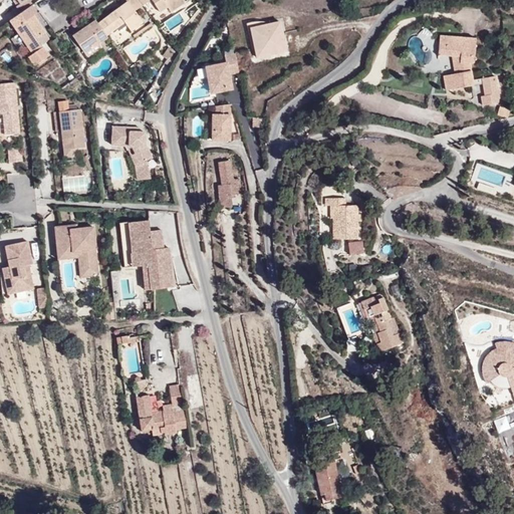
[(18,4),(22,10),(34,2),(32,0),(23,0),(21,2),(18,4)]
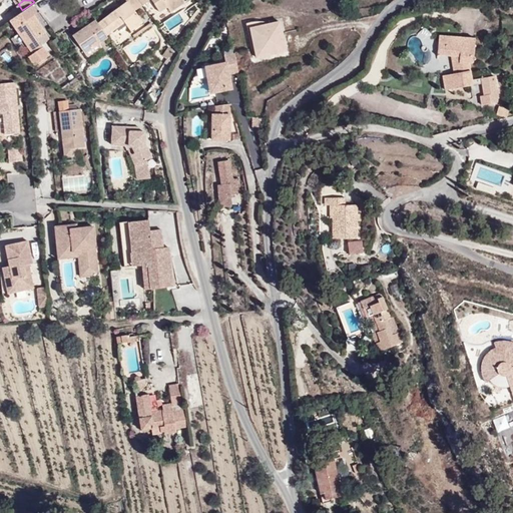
[(123,8),(130,3),(127,0),(125,0),(120,4),(123,8)]
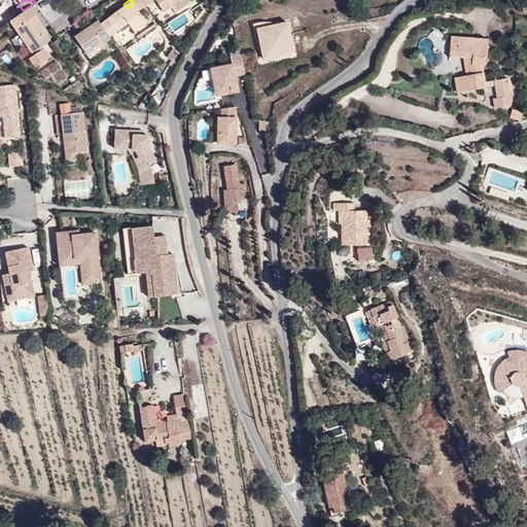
[(148,3),(146,0),(131,0),(134,3),(139,9),(148,3)]
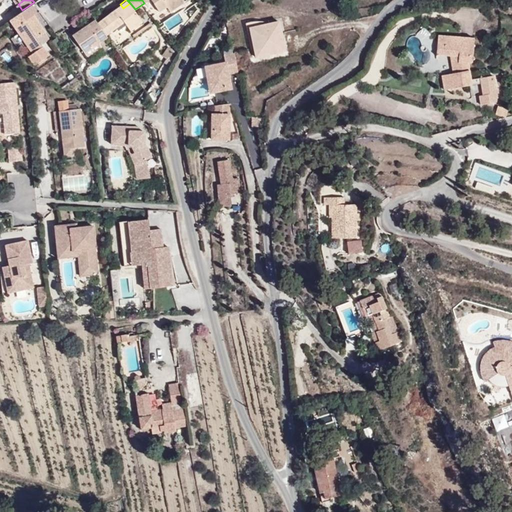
[(129,29),(143,19),(135,9),(130,3),(123,8),(120,4),(97,19),(108,34),(124,23),(129,29)]
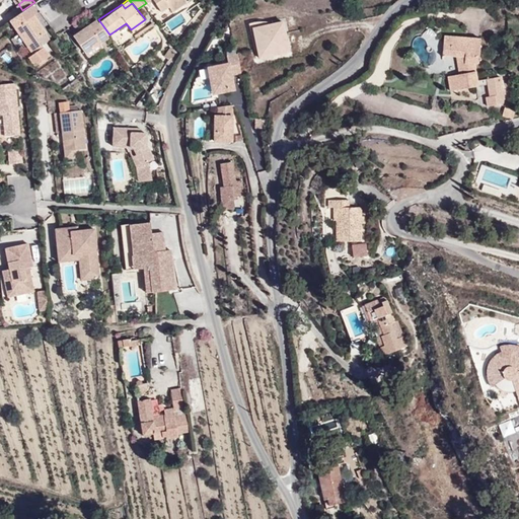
[(10,18),(19,31),(24,28),(31,40),(27,43),(33,52),(28,55),(35,65),(38,63),(40,66),(50,58),(49,56),(51,54),(39,36),(47,30),(34,13),(38,11),(31,4),(10,18)]
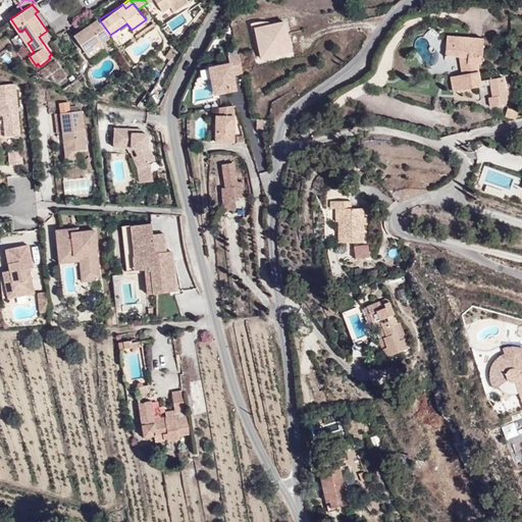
[(187,4),(179,9),(181,13),(190,8),(187,4)]
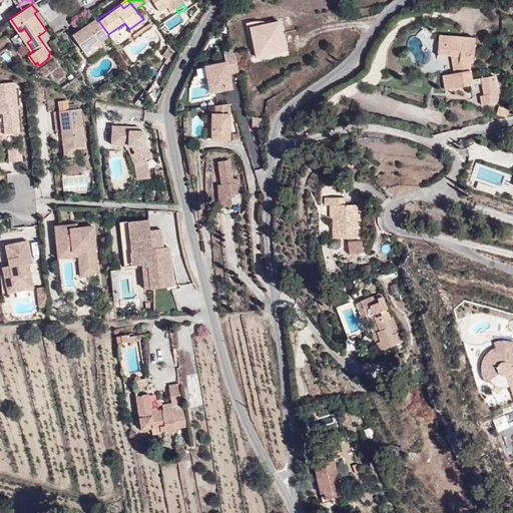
[(109,37),(97,18),(72,35),(86,54),(100,43),(109,37)]
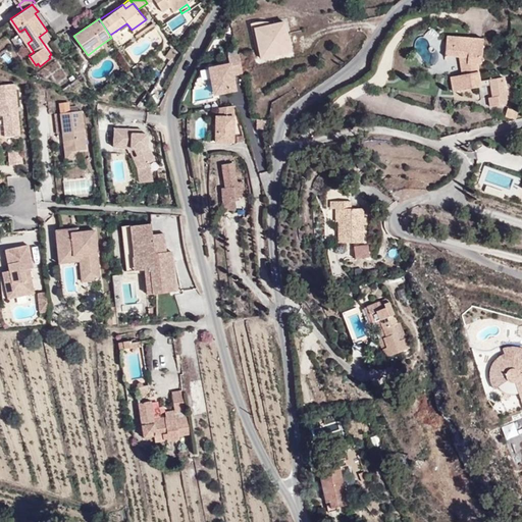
[(284,24),(254,31),(260,61),(291,55),(284,24)]
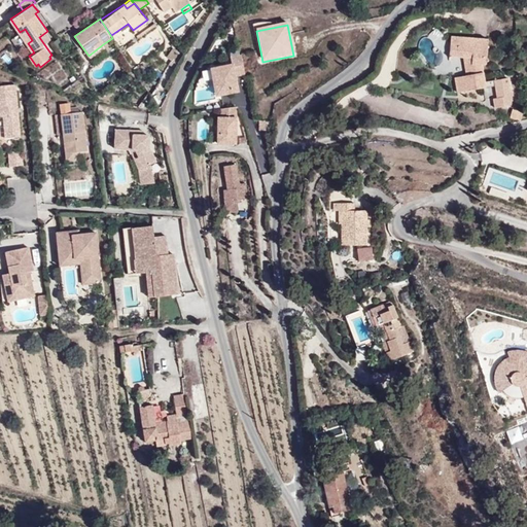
[(25,29),(20,32),(28,43),(32,40),(25,29)]
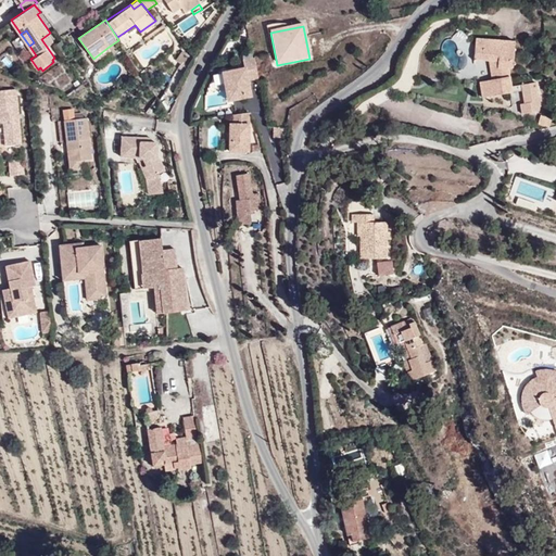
[(514,68),(516,41),(478,38),(477,58),(493,58),(495,72),(492,73),(491,75),(492,81),(481,83),(483,95),(514,90),(513,85),(510,70),(514,68)]
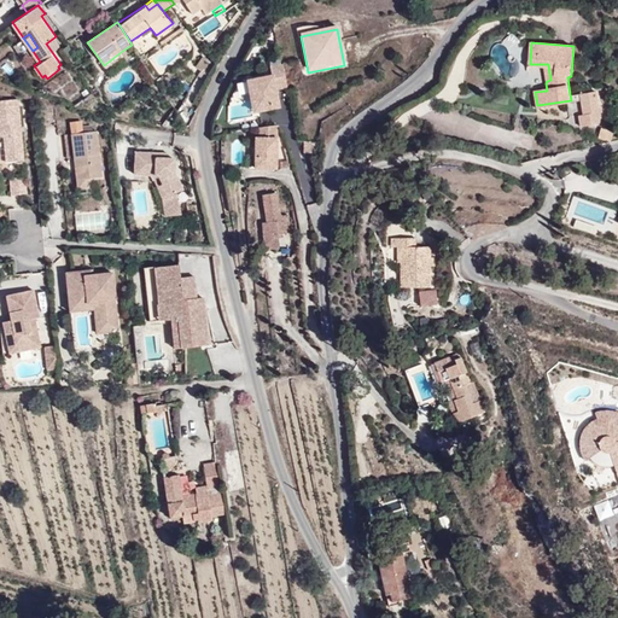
[(109,70),(126,58),(121,52),(104,65),(109,70)]
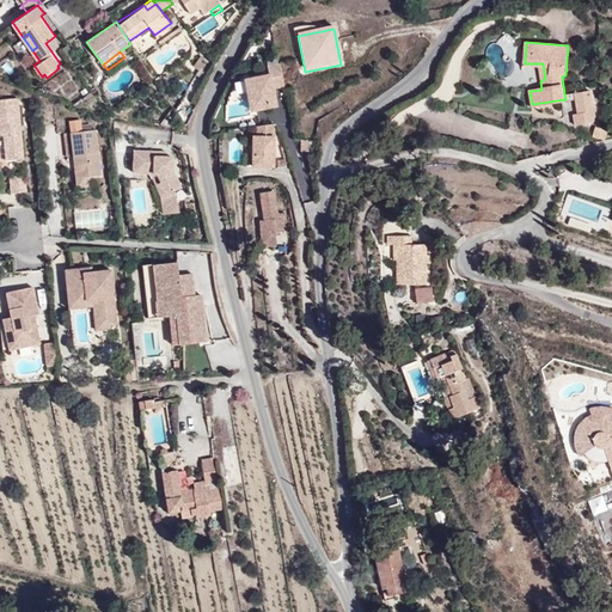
[(276,87),(287,85),(282,62),(270,65),(271,73),(246,78),(252,110),(280,105),(276,87)]
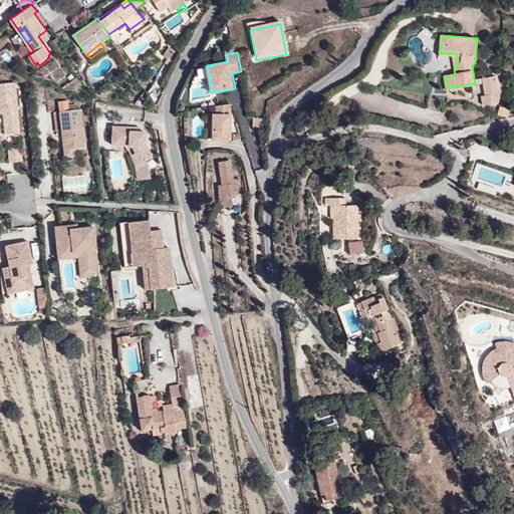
[(170,72),(177,61),(167,55),(160,66),(165,69),(170,72)]
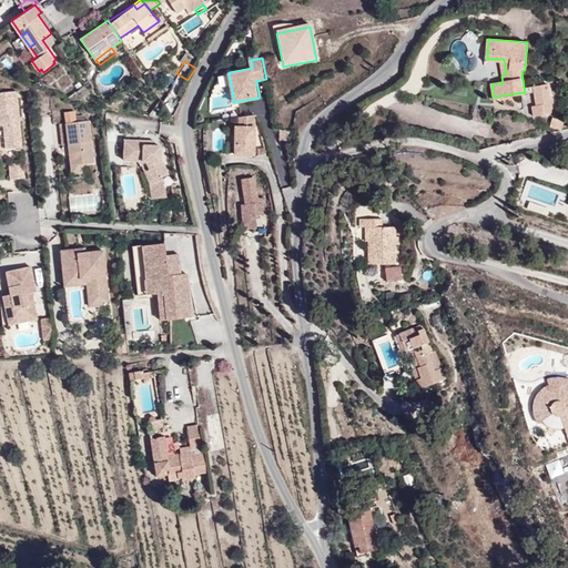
[(537,90),(536,81),(523,83),(524,87),(525,92),(537,90)]
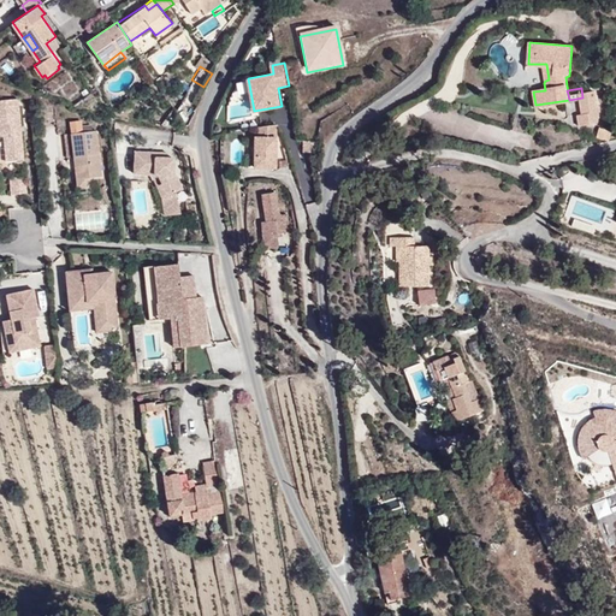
[(600,128),(596,95),(582,98),(586,117),(580,118),(582,131),(600,128)]
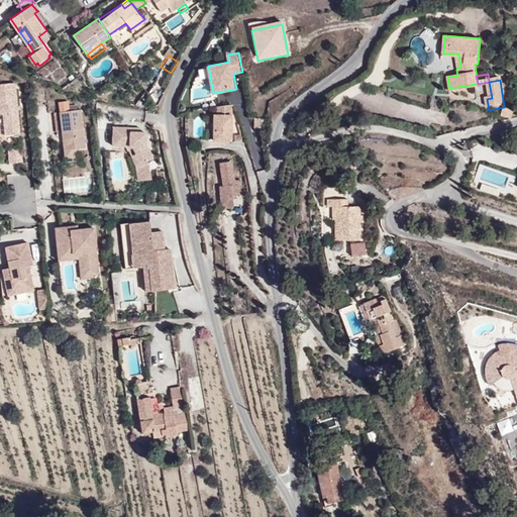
[(20,132),(14,81),(0,82),(0,113),(3,115),(5,134),(20,132)]
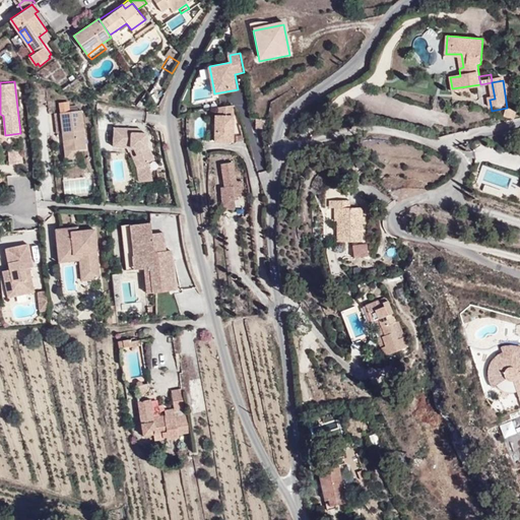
[(211,88),(191,88),(191,100),(211,100),(211,88)]
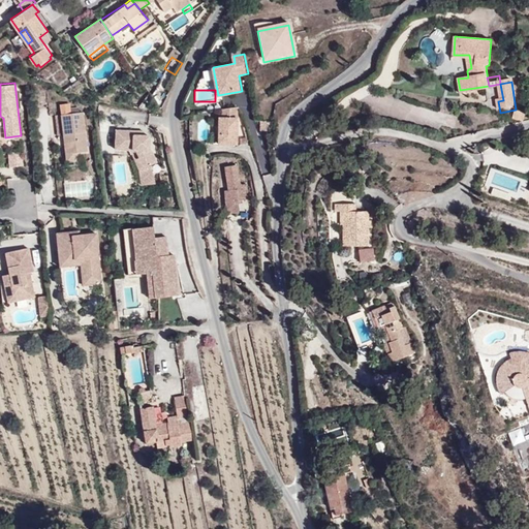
[(237,145),(239,105),(220,107),(221,117),(217,117),(218,145),(237,145)]
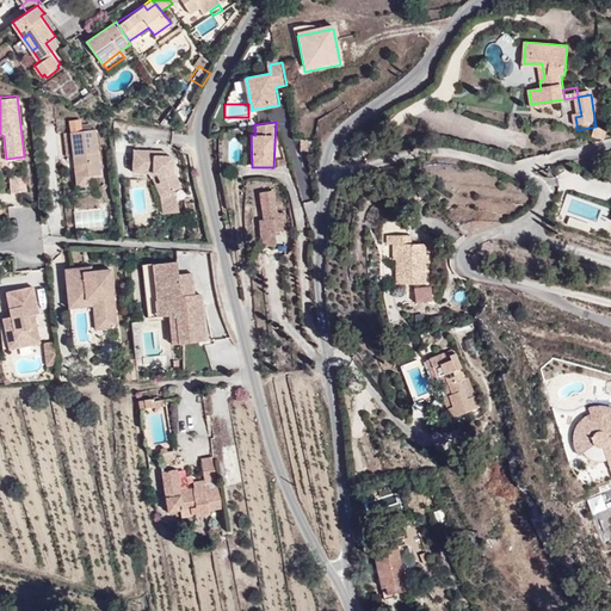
[(100,185),(96,139),(69,141),(74,189),(91,186),(100,185)]
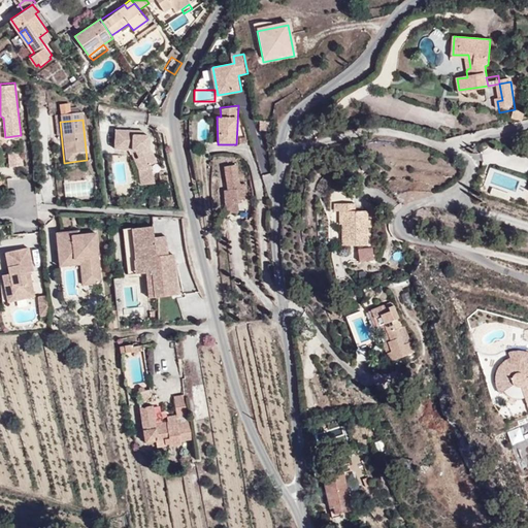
[(151,149),(152,135),(146,134),(134,134),(134,130),(117,129),(117,149),(138,150),(142,157),(147,168),(161,162),(155,150),(151,149)]
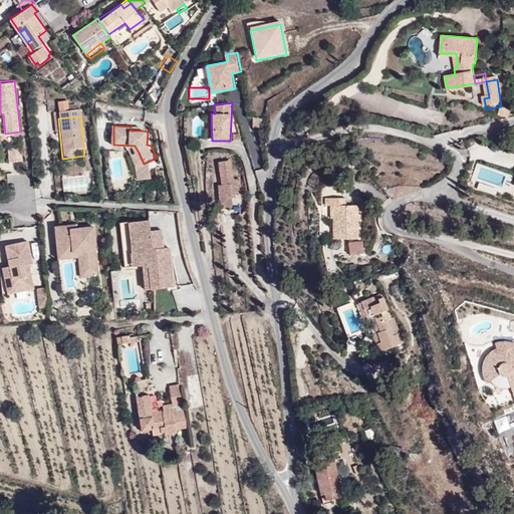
[(23,159),(22,143),(7,145),(9,160),(23,159)]
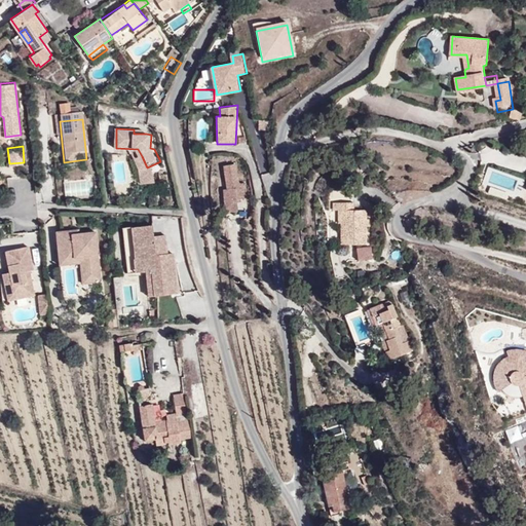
[(147,167),(142,156),(137,159),(142,171),(147,167)]
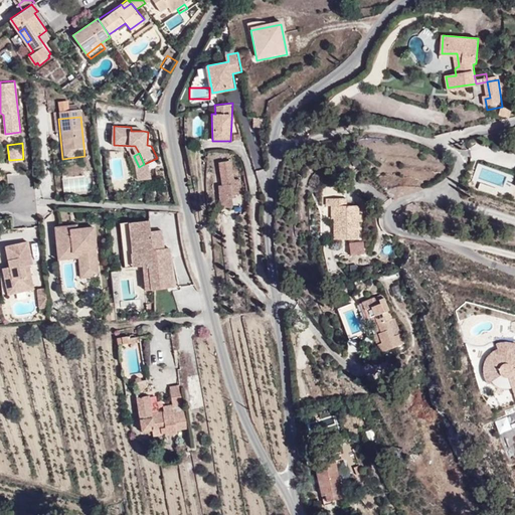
[(77,166),(76,157),(62,159),(63,168),(77,166)]
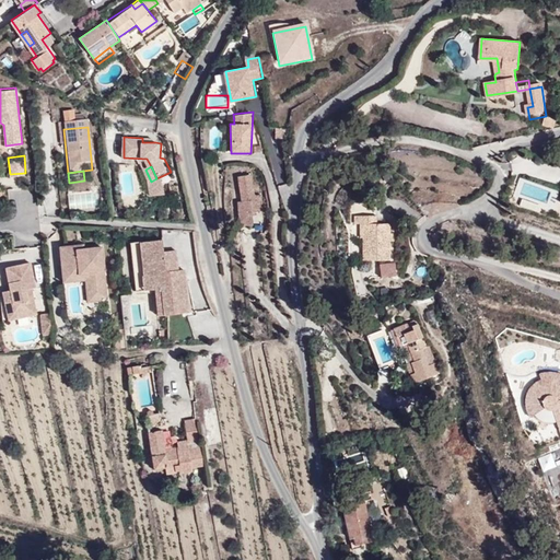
[(267,219),(265,205),(258,205),(256,185),(243,186),(245,210),(242,210),(244,234),(258,232),(257,222),(265,222),(267,219)]
